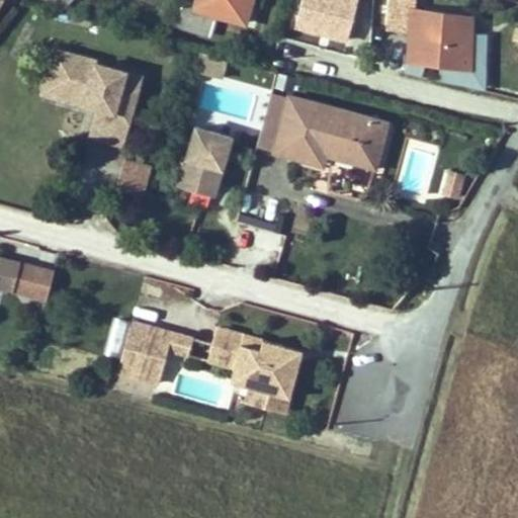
[(37,0),(66,8),(72,0),(37,0)]
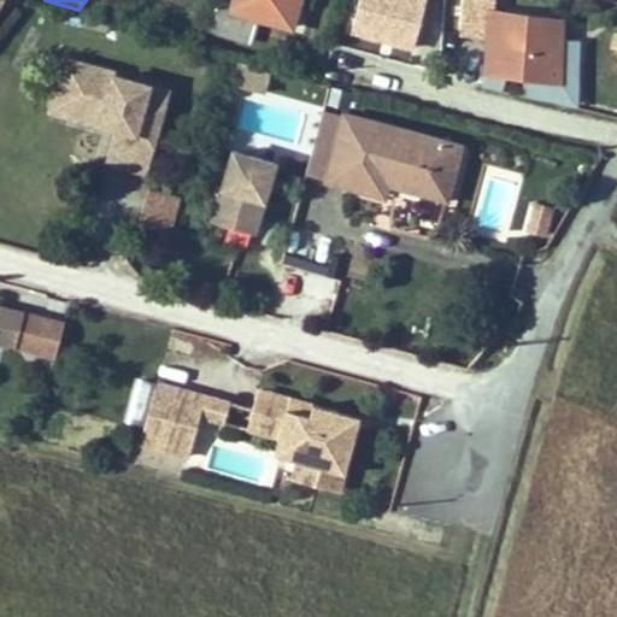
[(215,4),(207,29),(252,41),(259,17),(292,27),(298,0),(234,0),(233,9),(215,4)]
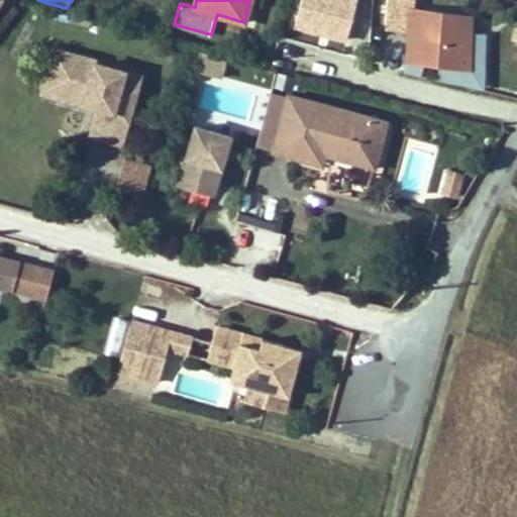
[(470,56),(486,56),(487,33),(471,33),(471,17),(414,9),(414,0),(389,0),(385,39),(409,41),(407,73),(421,76),(425,62),(438,64),(438,80),(452,84),(453,83),(467,86),(468,68),(469,68),(470,56)]
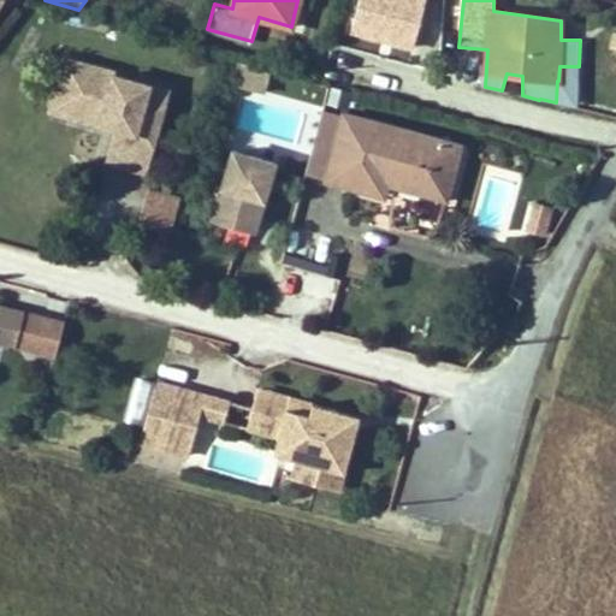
[(66,59),(55,96),(122,116),(108,161),(130,169),(140,135),(155,138),(169,90),(114,76),(116,72),(66,59)]
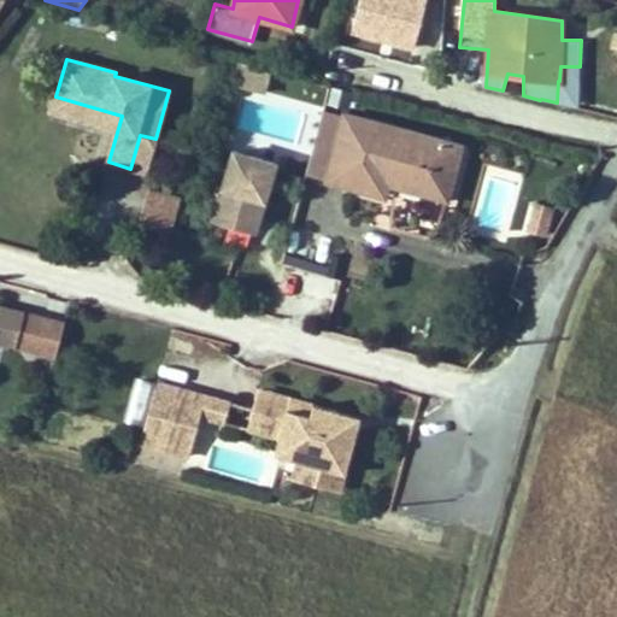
[(252,65),(238,63),(235,72),(248,76),(252,65)]
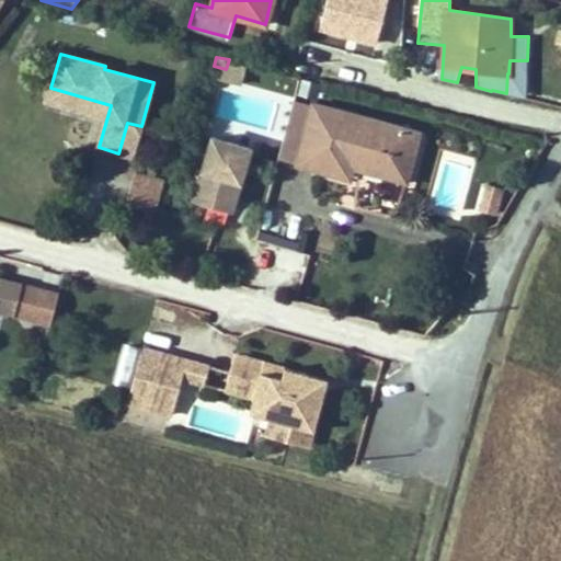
[(247,64),(229,59),(226,69),(214,66),(210,76),(241,83),(247,64)]
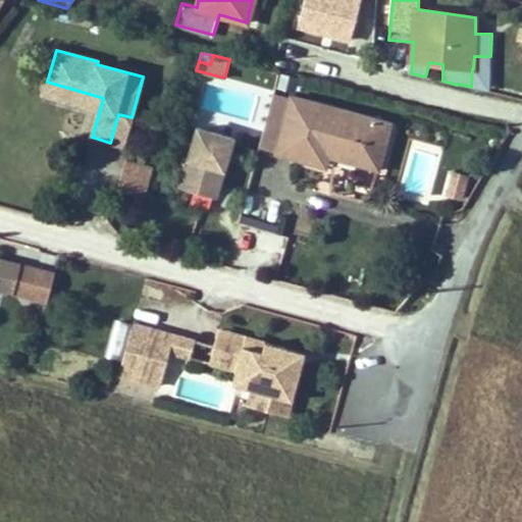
[(472,68),(471,87),(489,91),(490,56),(474,56),(473,68),(472,68)]
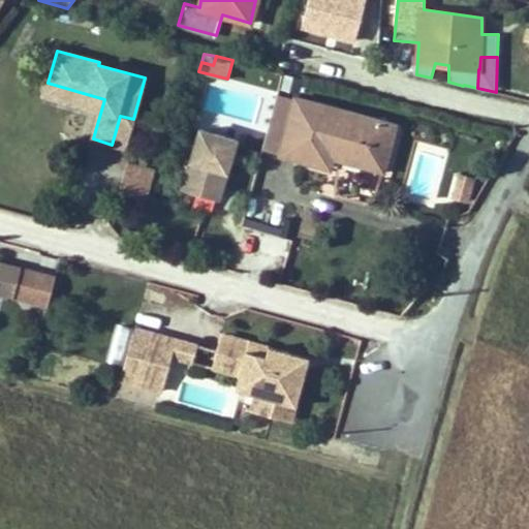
[(101,110),(104,99),(48,83),(44,94),(101,110)]
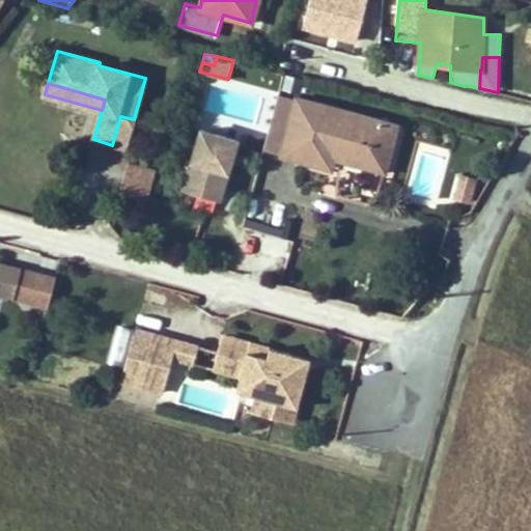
[(263,149),(282,155),(297,100),(278,94),(263,149)]
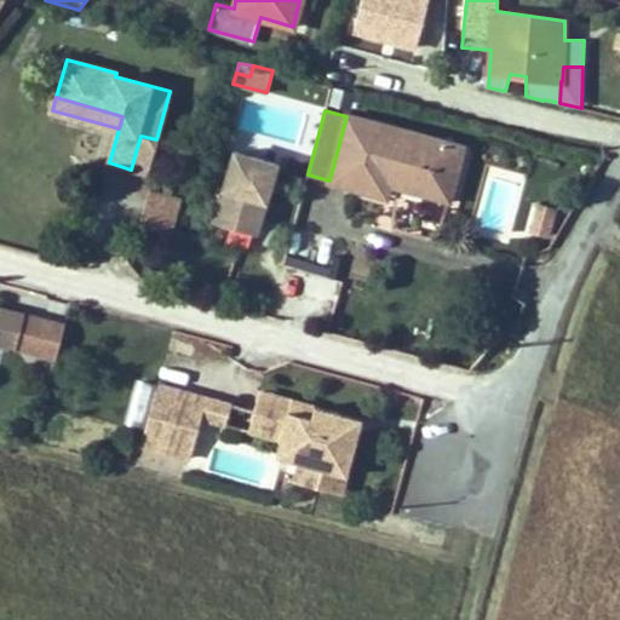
[(448,199),(463,145),(346,114),(329,181),(386,196),(389,183),(448,199)]
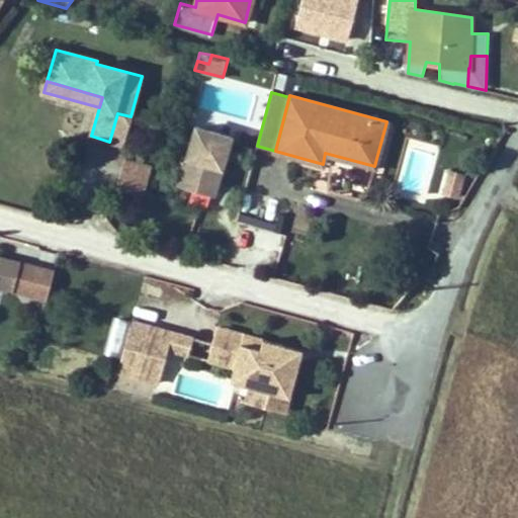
[(131,116),(117,113),(109,142),(122,145),(131,116)]
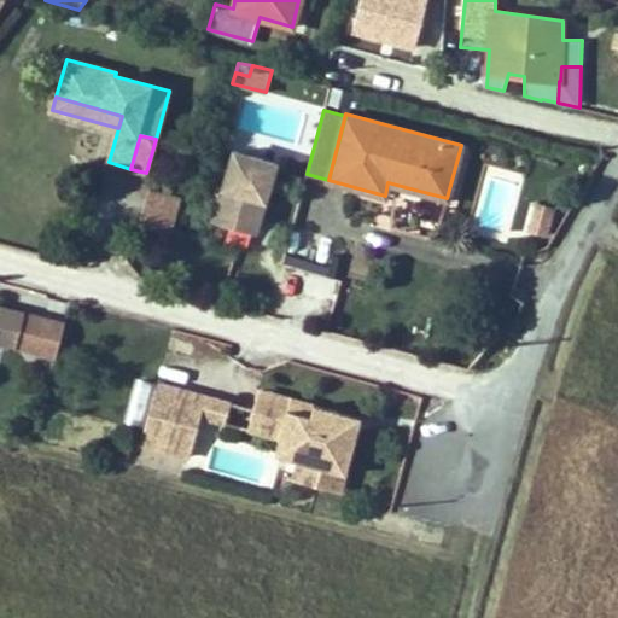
[(214,219),(255,232),(275,163),(233,151),(214,219)]
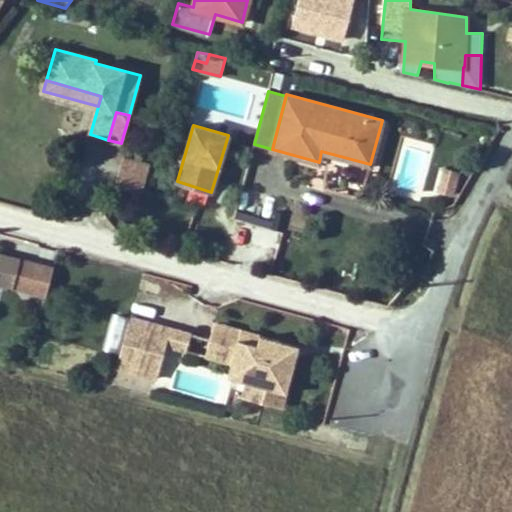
[(142,190),(150,158),(123,151),(115,183),(142,190)]
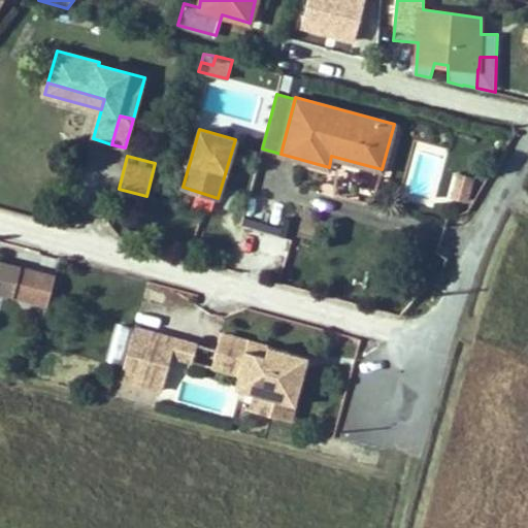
[(459,174),(453,197),(465,200),(471,177),(459,174)]
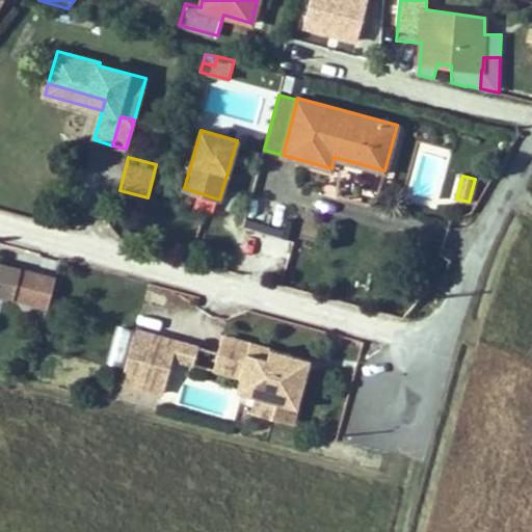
[(265,236),(261,250),(286,258),(290,243),(265,236)]
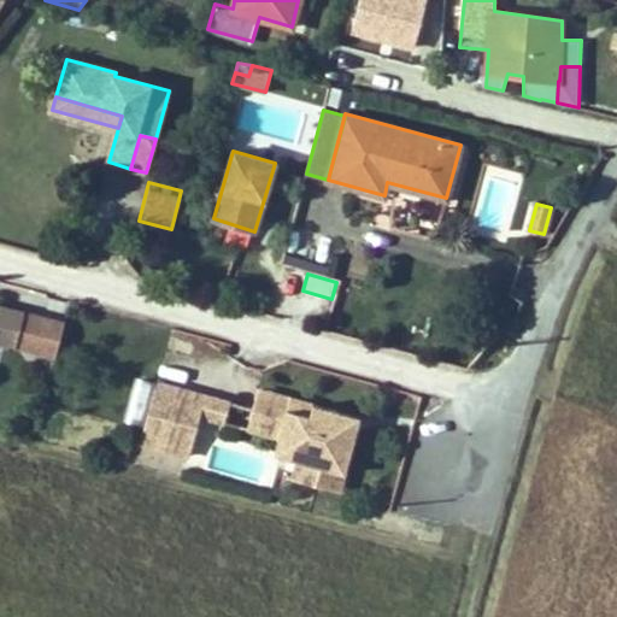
[(0,341),(16,346),(24,312),(0,306),(0,341)]
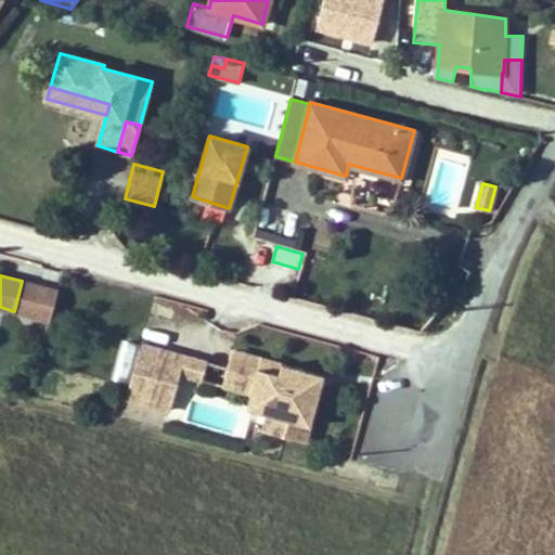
[(207,362),(141,344),(126,398),(170,411),(183,363),(205,369),(207,362)]
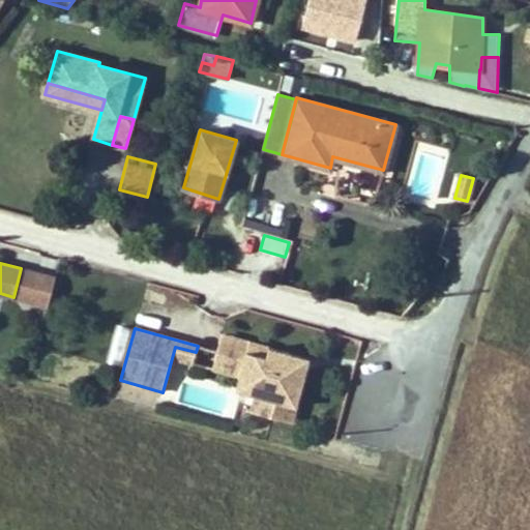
[(248,342),(222,334),(212,367),(239,375),(248,342)]
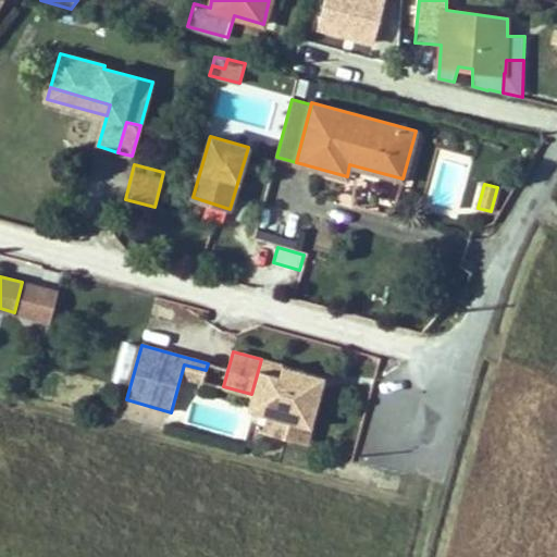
[(305,371),(261,359),(251,394),(248,409),(269,415),(285,419),(280,436),(306,444),(321,390),(301,384),(305,371)]
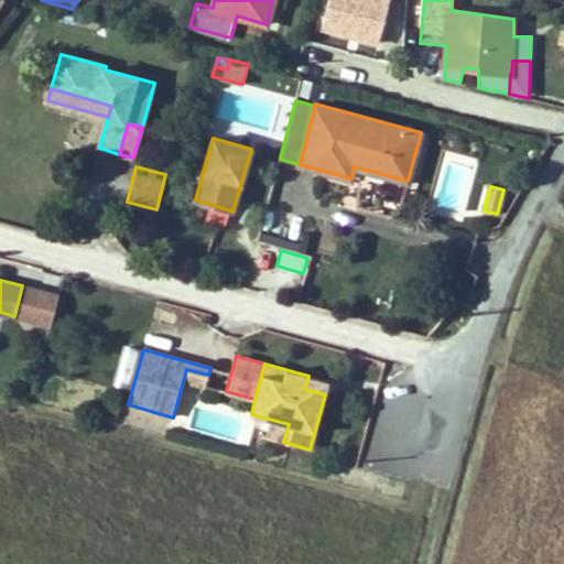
[(208,375),(186,369),(183,380),(205,387),(208,375)]
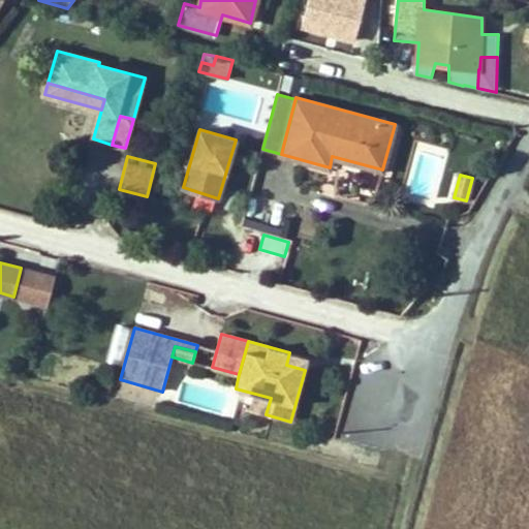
[(308,358),(289,352),(286,365),(305,370),(308,358)]
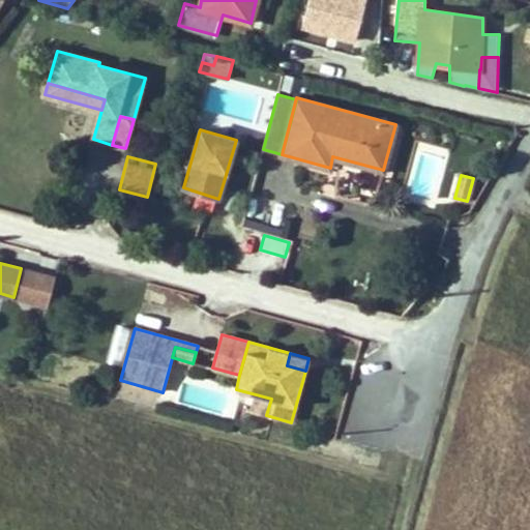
[(114,377),(102,374),(98,389),(110,392),(114,377)]
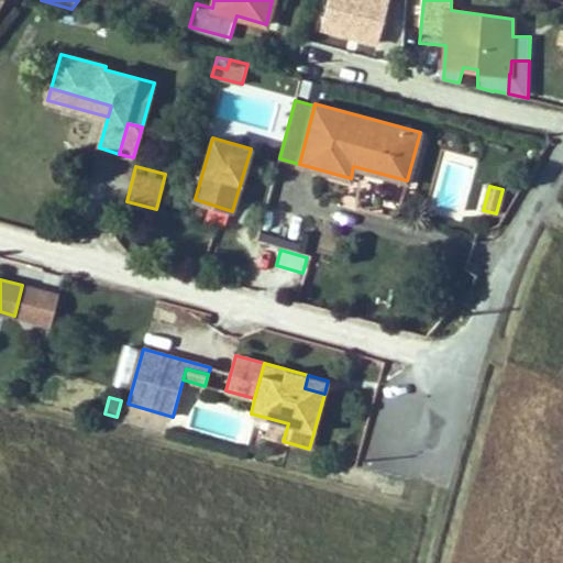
[(288,423),(272,419),(267,437),(283,441),(288,423)]
